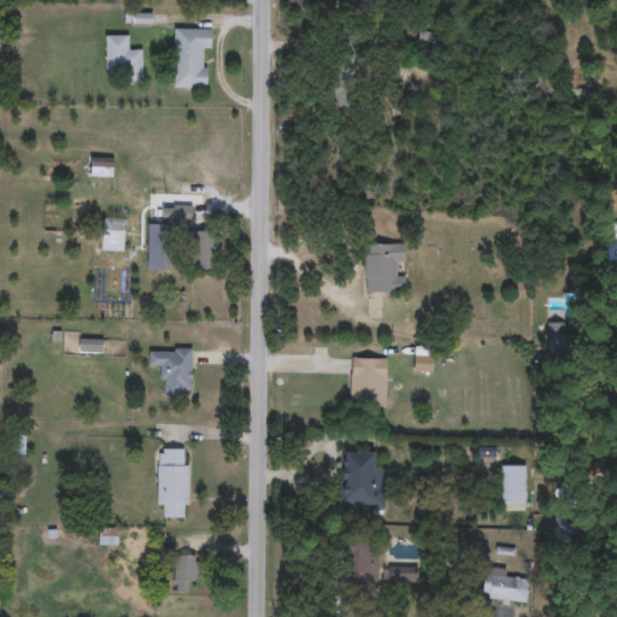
[(172,89),(172,29),(211,29),(211,54),(209,54),(209,89),(172,89)]
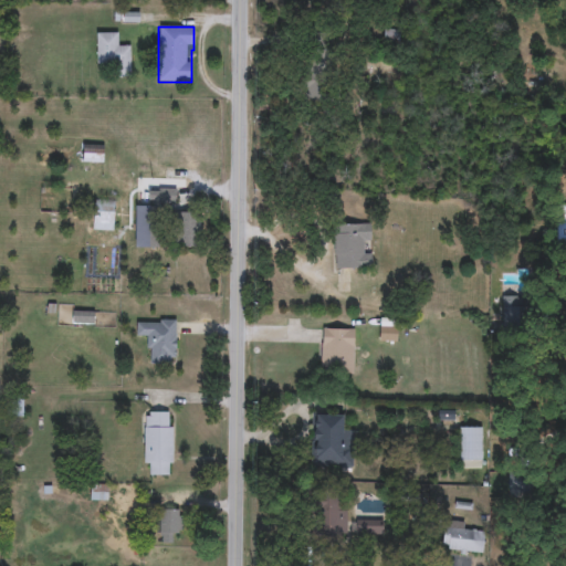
[(117,32),(117,44),(129,44),(129,77),(119,77),(119,66),(96,66),(96,32),(117,32)]
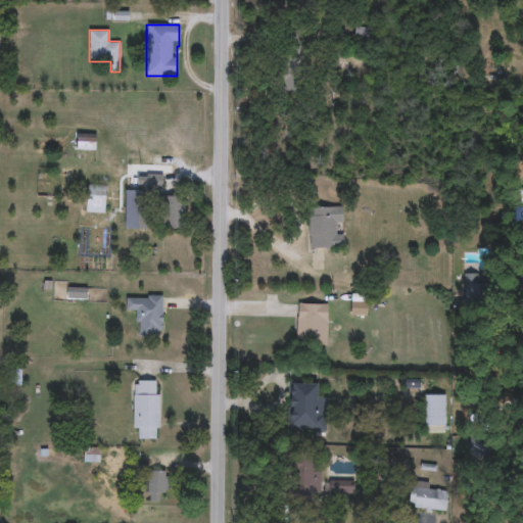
[(294,78),(294,92),(283,92),(284,78),(294,78)]
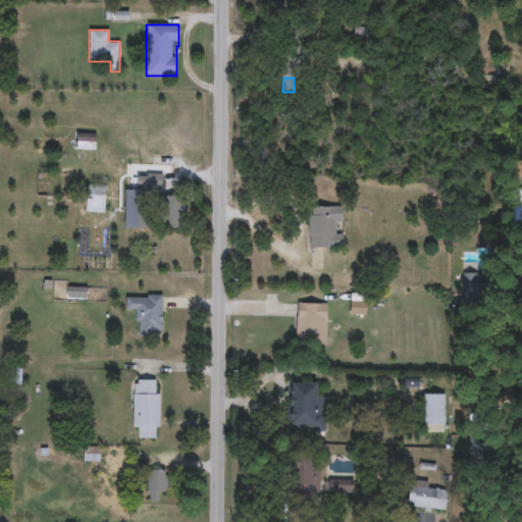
[(95,150),(76,150),(76,134),(95,134),(95,150)]
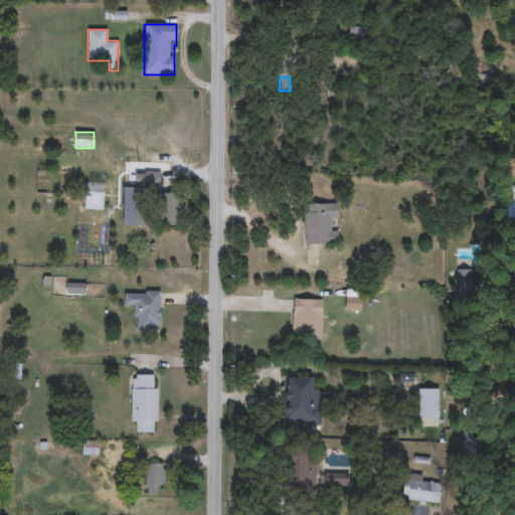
[(32,159),(32,152),(43,153),(43,160),(32,159)]
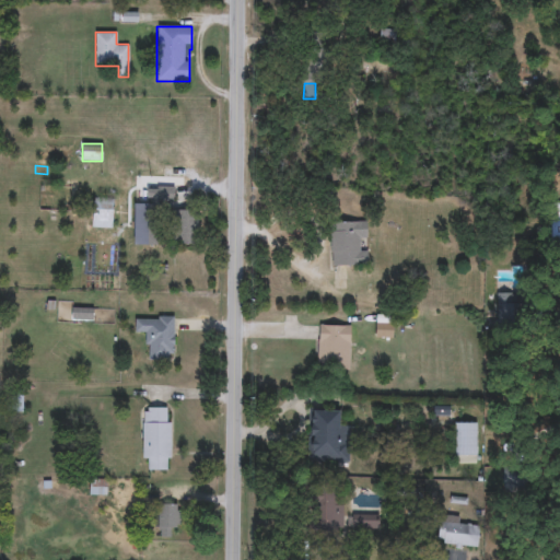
[(173,202),(156,202),(156,187),(173,187),(173,202)]
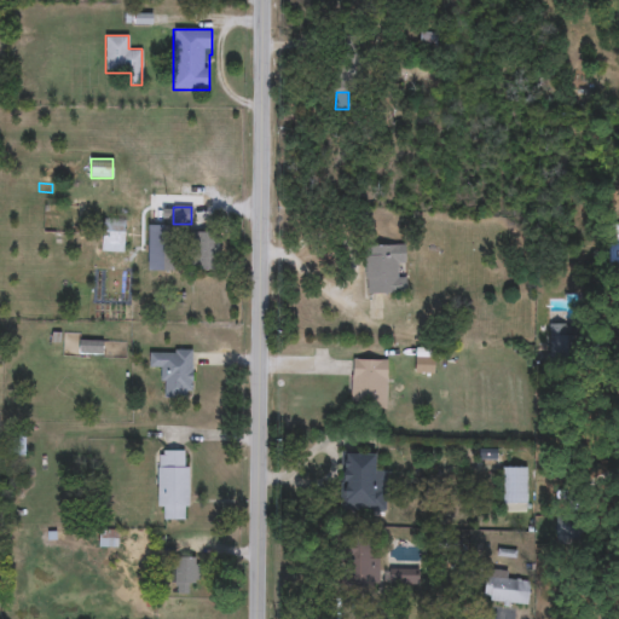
[(125,219),(125,253),(102,253),(102,219),(125,219)]
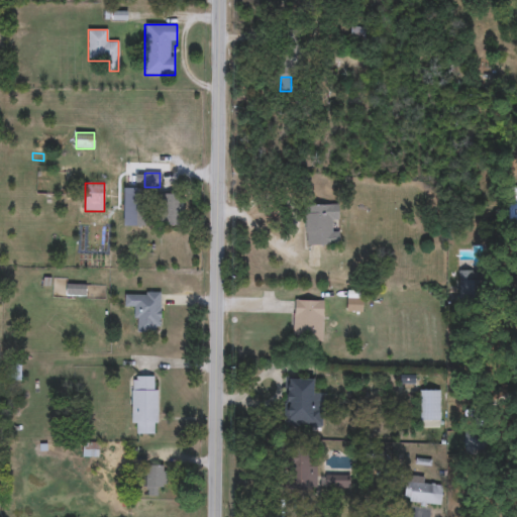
[(516,232),(506,232),(506,188),(516,187),(516,232)]
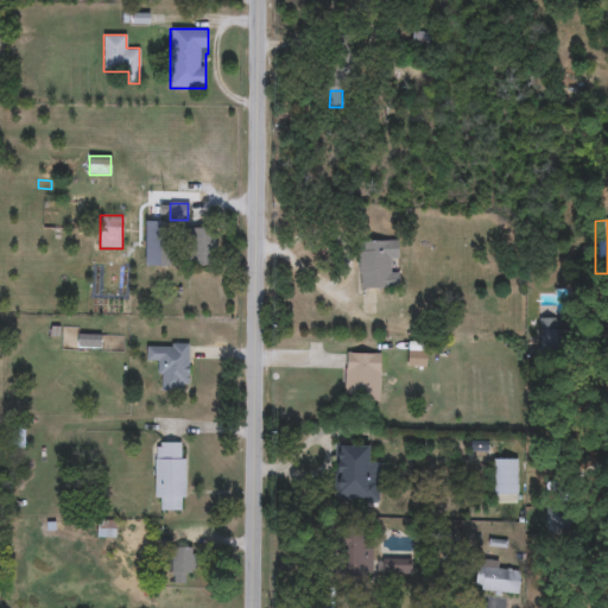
[(188,266),(188,229),(215,229),(215,266),(188,266)]
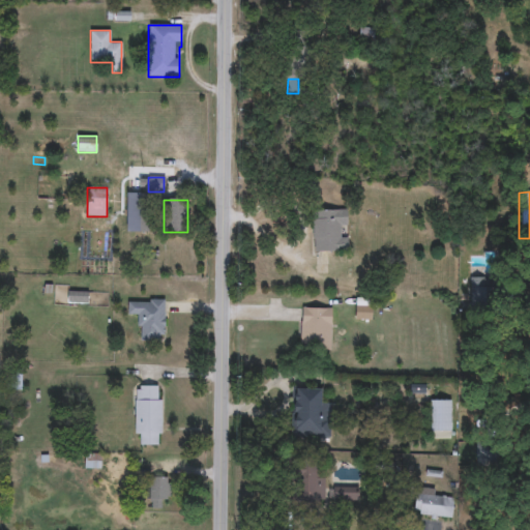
[(348,210),(348,253),(312,253),(312,210),(348,210)]
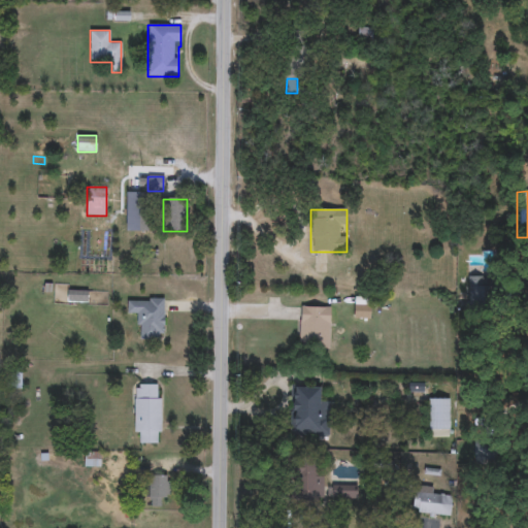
[(468,307),(468,276),(494,276),(494,307),(468,307)]
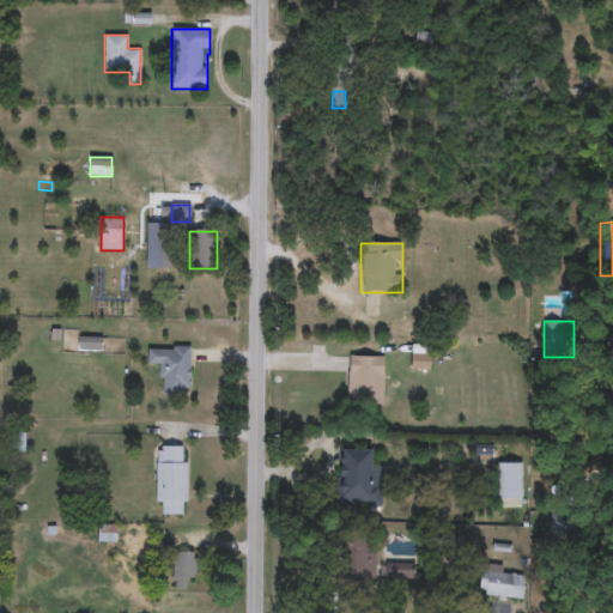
[(190,395),(159,395),(159,368),(146,368),(146,347),(190,347),(190,395)]
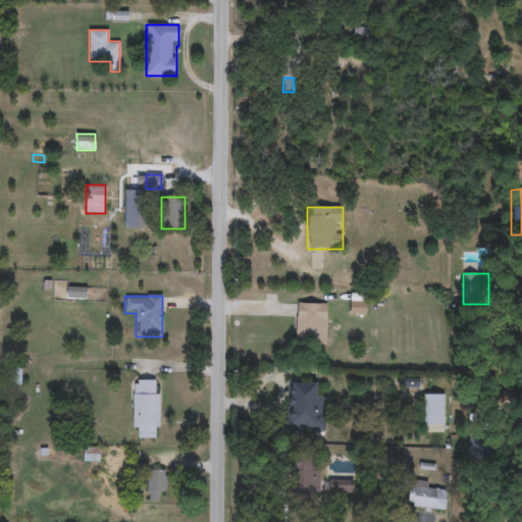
[(350,315),(350,302),(365,302),(365,315),(350,315)]
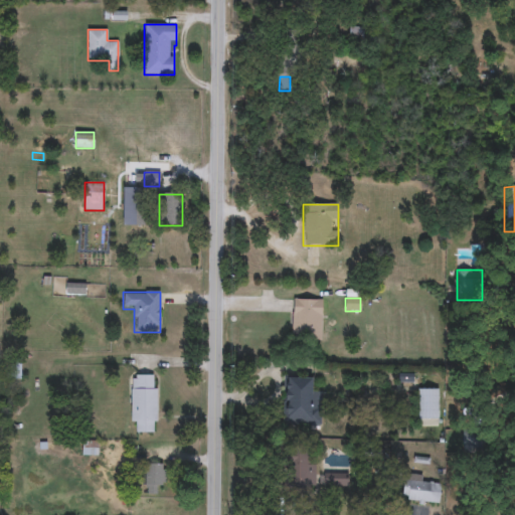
[(292,340),(292,299),(323,300),(322,341),(292,340)]
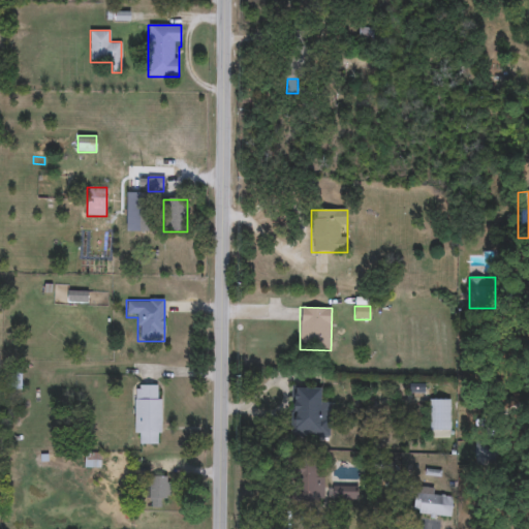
[(5,390),(5,370),(22,370),(22,390),(5,390)]
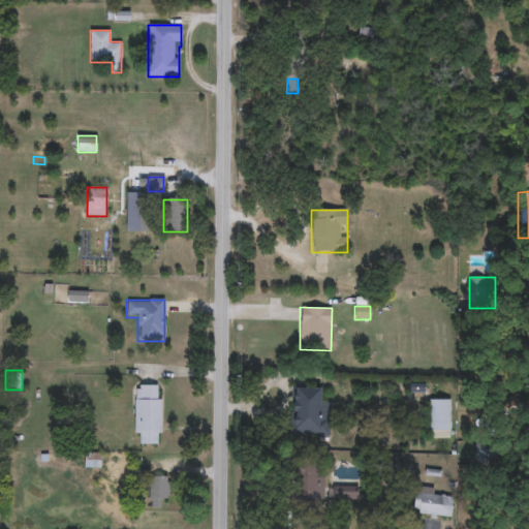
[(161,384),(161,444),(134,444),(134,384),(161,384)]
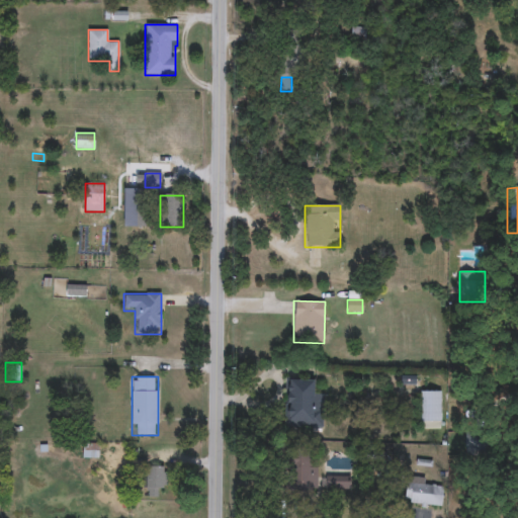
[(324,392),(324,428),(285,428),(285,379),(314,379),(314,392),(324,392)]
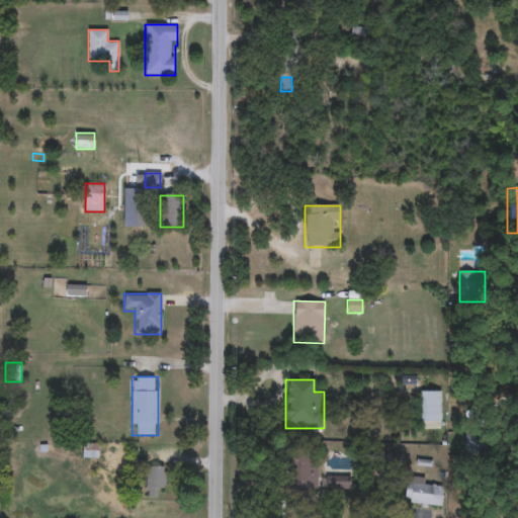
[(420,391),(440,391),(440,429),(420,429),(420,391)]
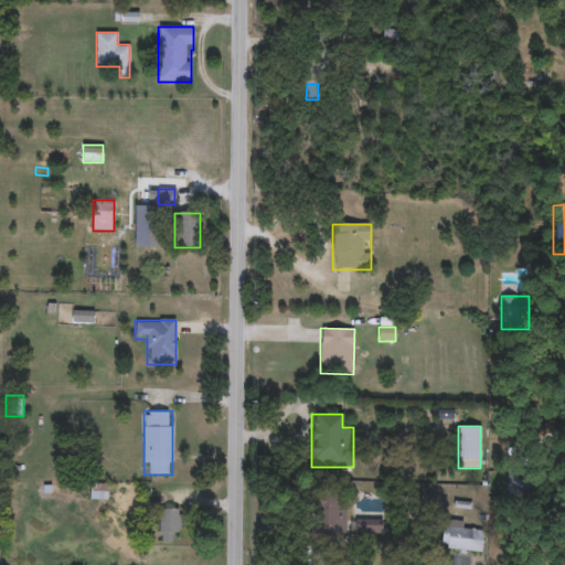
[(508,472),(529,472),(529,494),(508,494),(508,472)]
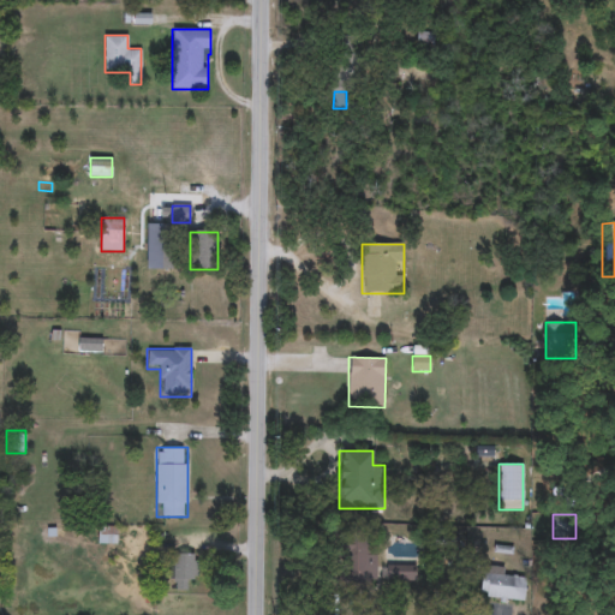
[(376,537),(376,589),(338,589),(338,537),(376,537)]
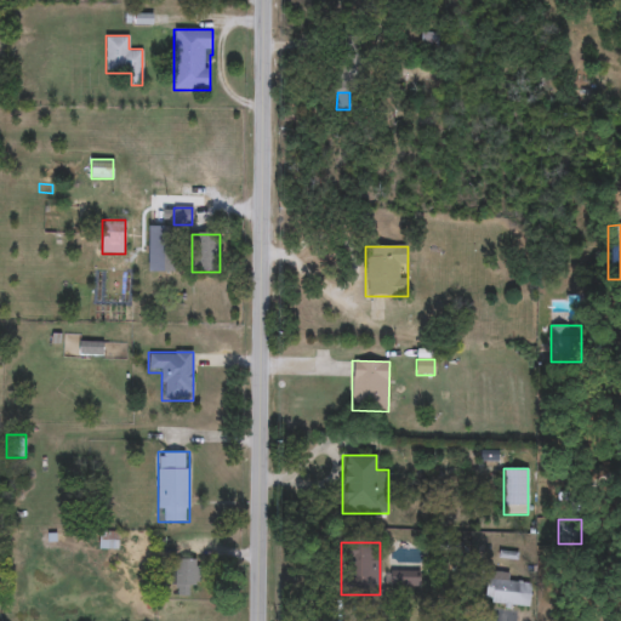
[(198,559),(197,596),(170,596),(171,559),(198,559)]
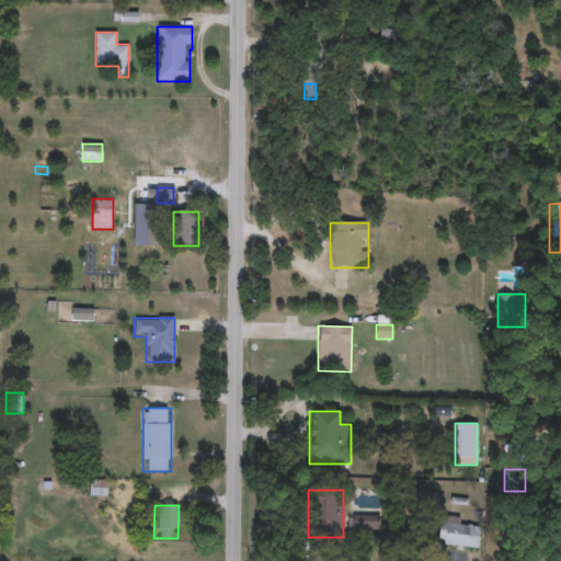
[(351,529),(351,515),(380,515),(380,529),(351,529)]
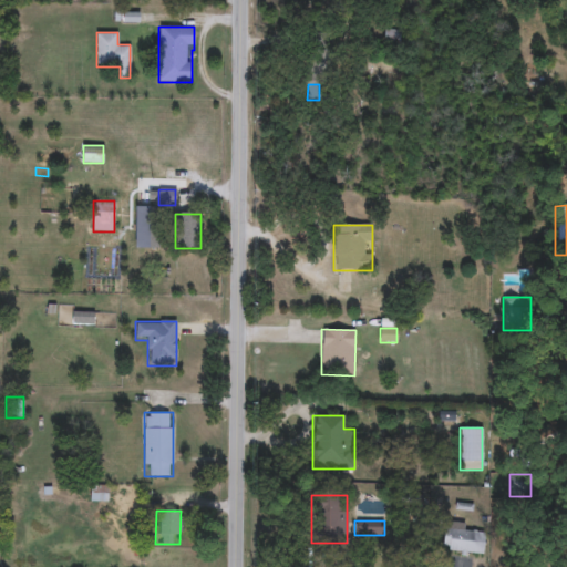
[(443,553),(446,522),(466,523),(465,534),(485,535),(483,557),(443,553)]
